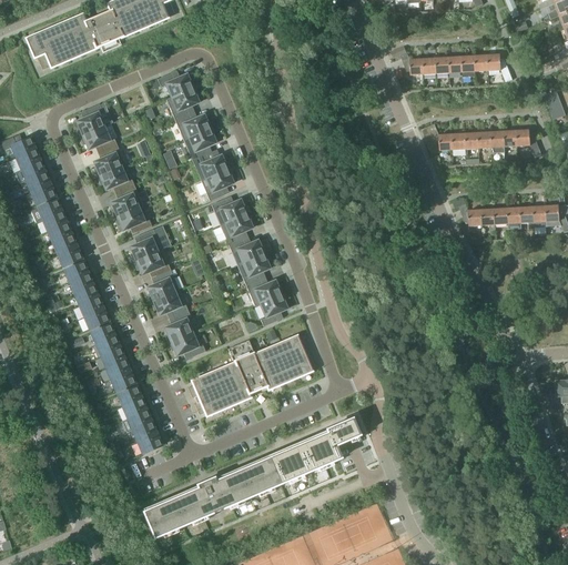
[(82,12),(26,37),(33,57),(37,56),(42,68),(50,64),(50,67),(97,47),(97,46),(101,44),(100,42),(115,36),(115,38),(121,36),(121,37),(168,17),(166,14),(174,11),(169,0),(111,0),(107,2),(110,10),(85,20),(82,12)]
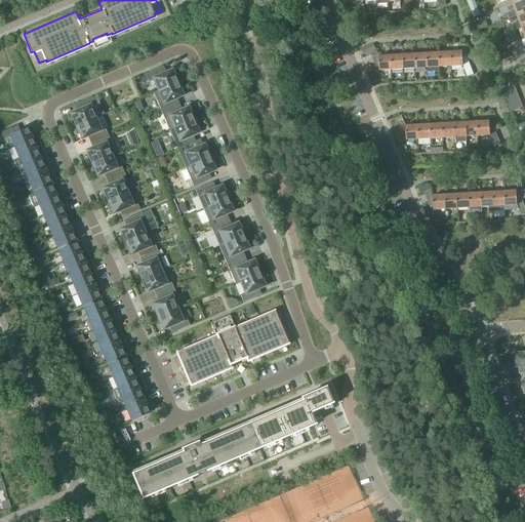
[(517,0),(513,2),(515,8),(508,10),(510,16),(517,13),(524,10),(524,0),(517,0)]
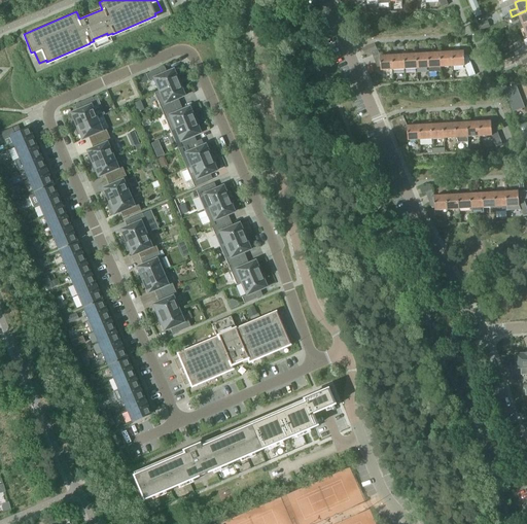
[(471,5),(476,14),(482,12),(479,3),(476,4),(471,5)]
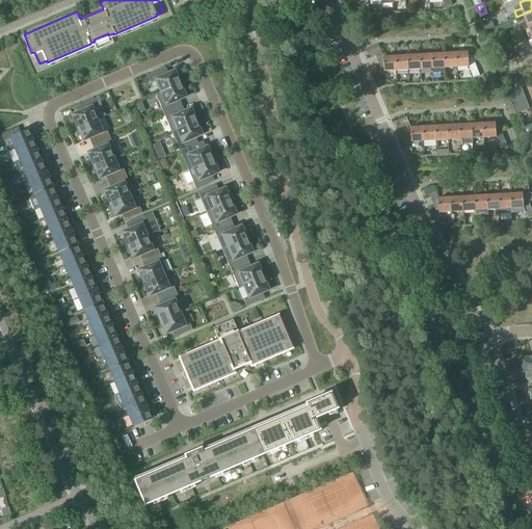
[(531,10),(524,14),(526,20),(521,22),(521,23),(513,25),(515,29),(528,25),(531,23),(531,10)]
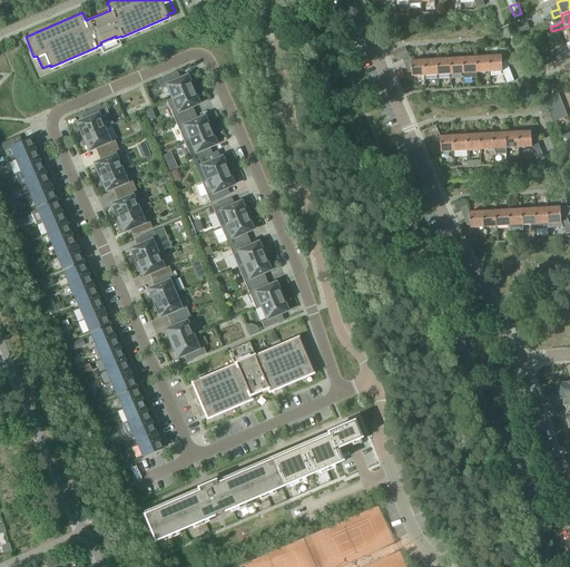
[(528,19),(517,23),(519,30),(530,26),(528,19)]
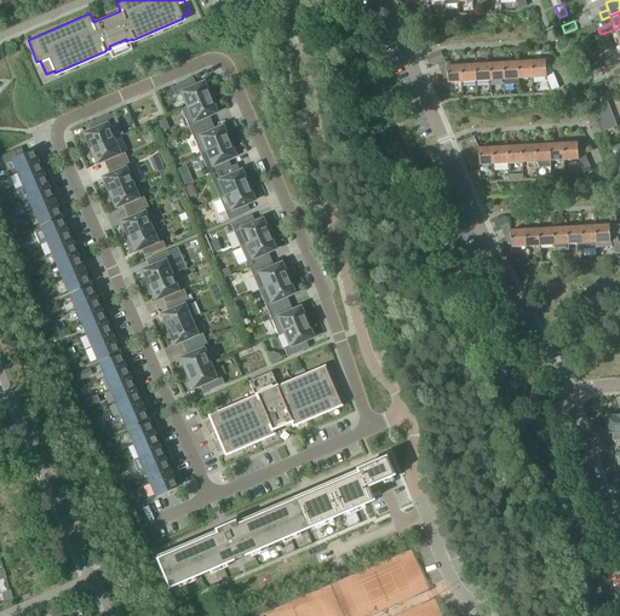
[(600,50),(614,45),(612,39),(603,42),(597,45),(600,50)]
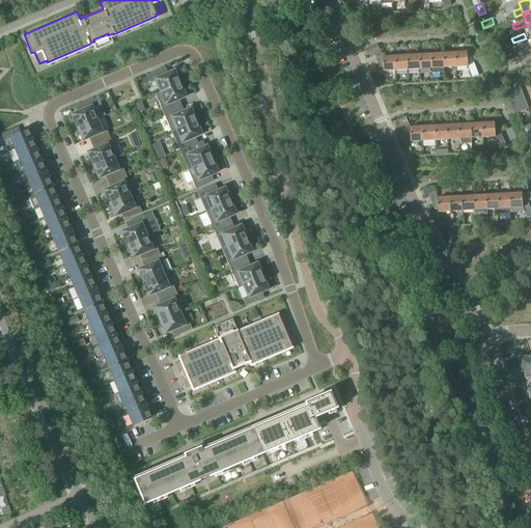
[(378,42),(365,47),(368,53),(374,50),(380,48),(378,42)]
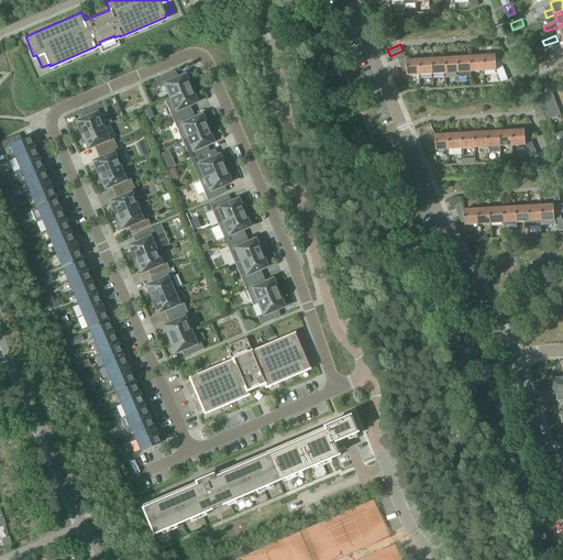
[(470,54),(471,69),(478,69),(483,68),(482,53),(470,54)]
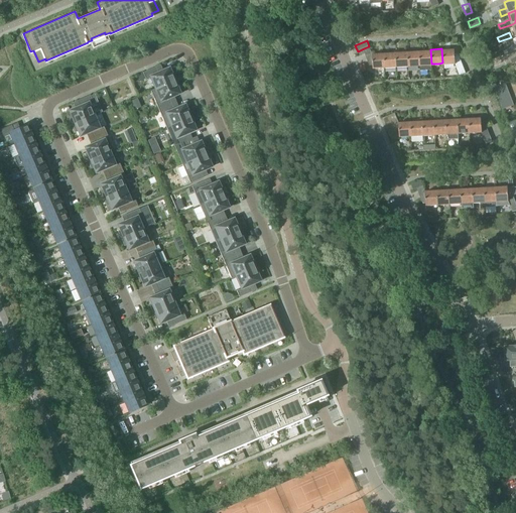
[(455,59),(455,51),(455,48),(441,48),(442,62),(455,62),(456,63),(462,60),(460,57),(455,59)]
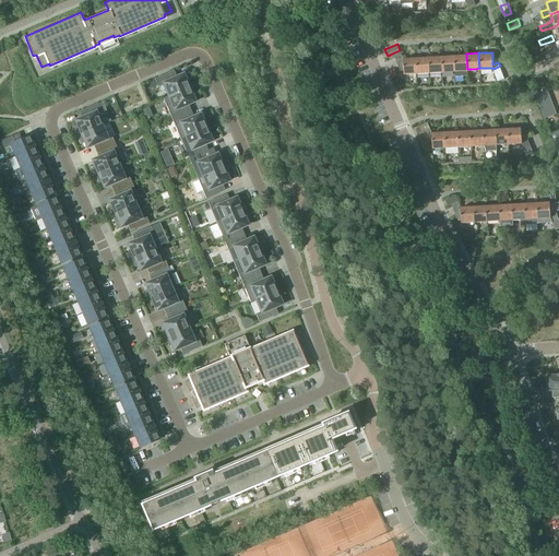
[(466,54),(453,55),(454,70),(454,74),(467,73),(467,69),(466,54)]
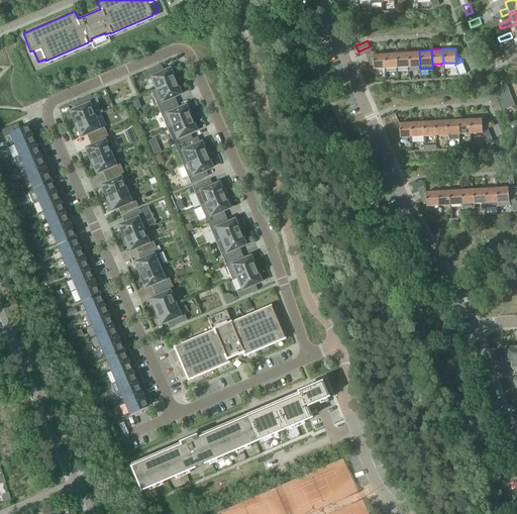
[(408,65),(407,50),(395,52),(396,66),(408,65)]
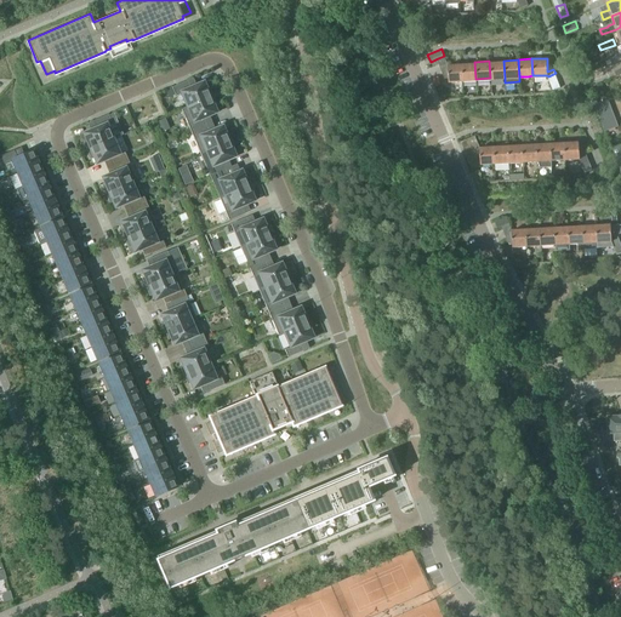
[(489,61),(490,78),(505,78),(503,61),(489,61)]
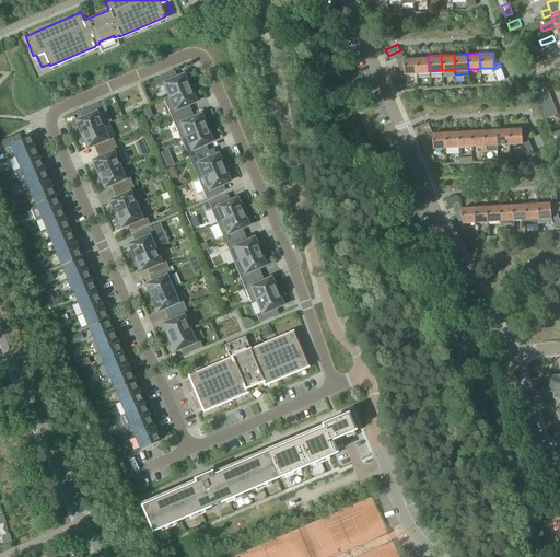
[(417,72),(429,71),(428,56),(417,57),(417,72)]
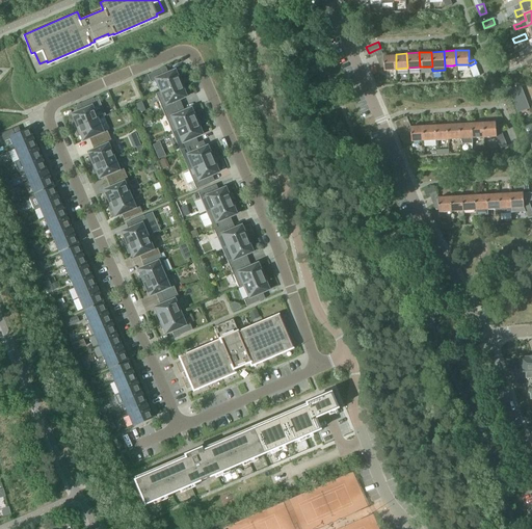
[(383,56),(378,58),(380,64),(384,64),(384,69),(396,69),(396,54),(383,54),(383,56)]
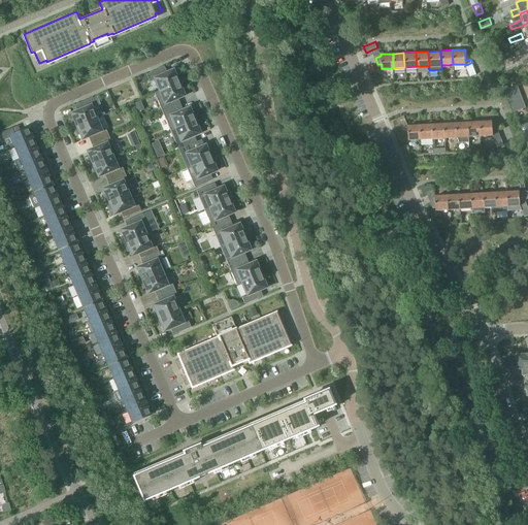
[(377,77),(372,63),(367,65),(373,78),(377,77)]
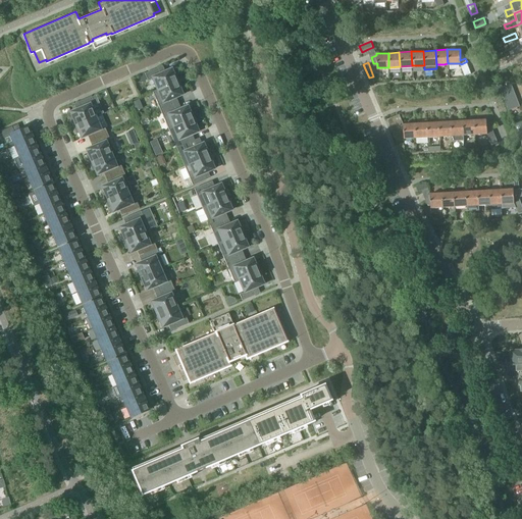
[(157,65),(144,71),(147,78),(151,75),(157,89),(177,80),(174,72),(173,73),(170,67),(160,71),(157,65)]
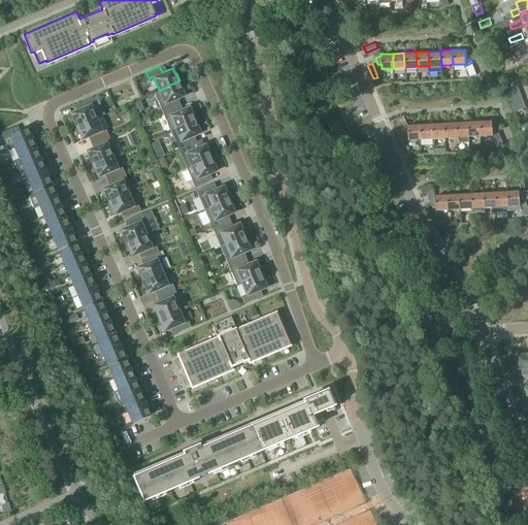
[(159,90),(154,91),(162,110),(175,104),(173,98),(184,94),(182,88),(183,87),(179,80),(159,90)]
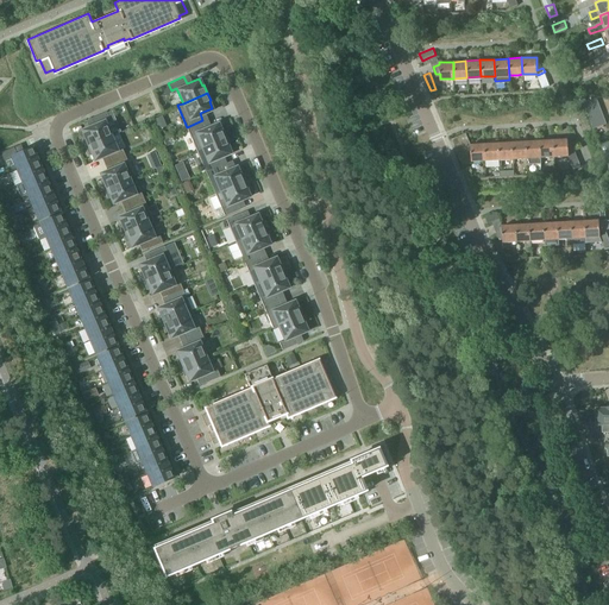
[(583,101),(594,126),(604,123),(595,96),(583,101)]
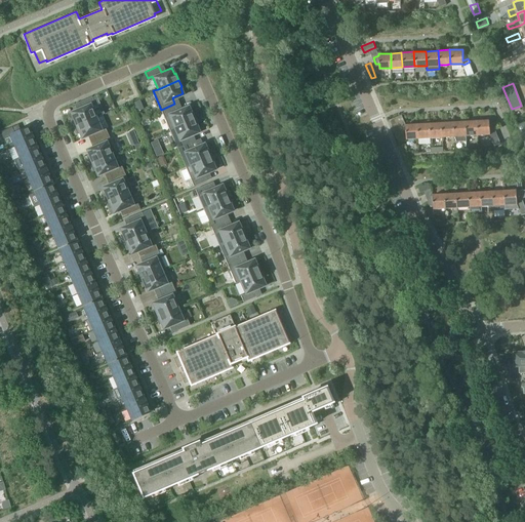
[(81,107),(70,111),(73,117),(71,118),(74,125),(95,116),(89,103),(94,101),(91,94),(78,101),(81,107)]
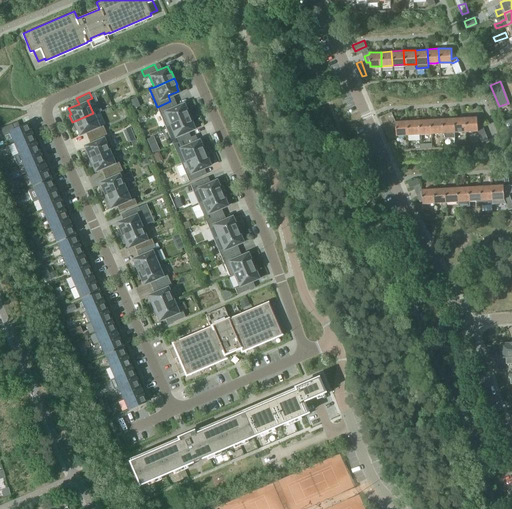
[(170,101),(157,107),(165,125),(190,114),(187,107),(186,108),(183,102),(173,107),(170,101)]
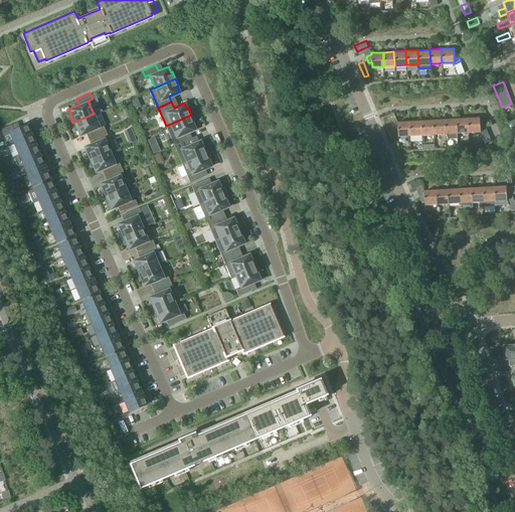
[(382,117),(384,121),(395,116),(393,111),(382,116),(382,117)]
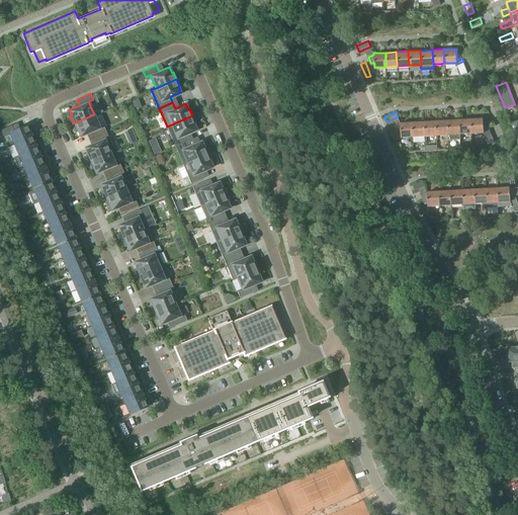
[(94,114),(73,123),(76,130),(78,130),(80,136),(91,131),(93,137),(106,131),(103,124),(99,126),(94,114)]
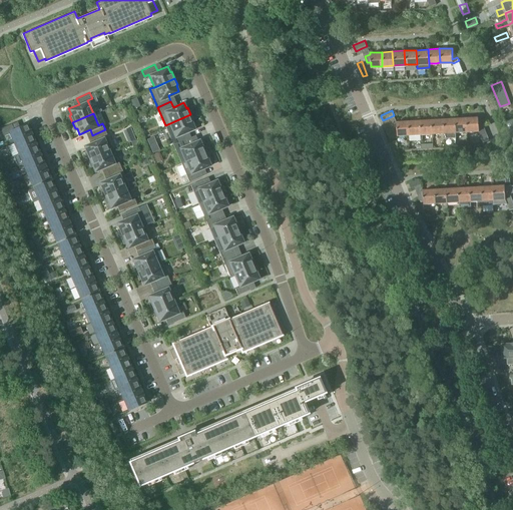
[(193,121),(190,114),(165,125),(173,143),(186,137),(184,132),(194,127),(192,121),(193,121)]
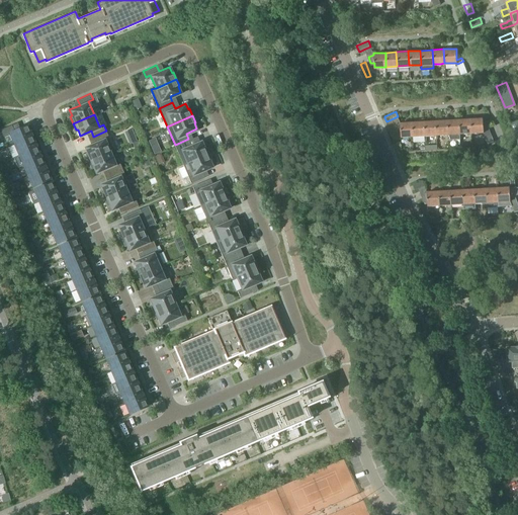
[(389,127),(400,122),(400,121),(398,116),(386,121),(389,127)]
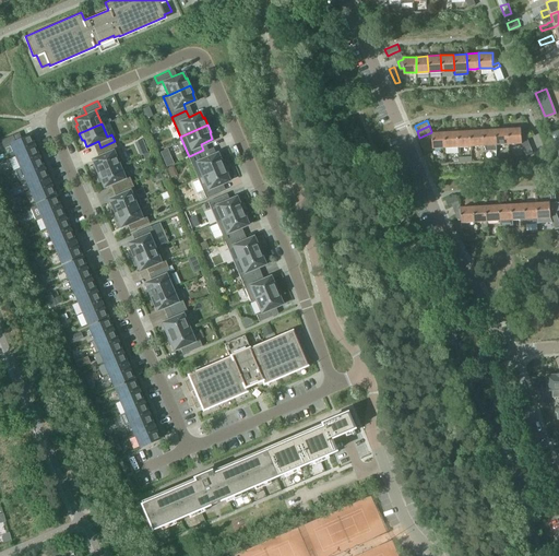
[(496,128),(497,143),(509,142),(509,127),(496,128)]
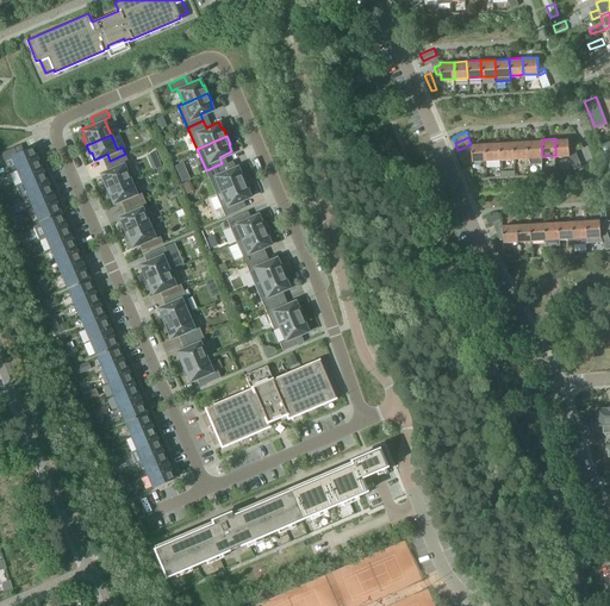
[(576,149),(570,151),(568,142),(568,138),(555,138),(555,155),(570,155),(570,156),(577,154),(576,149)]
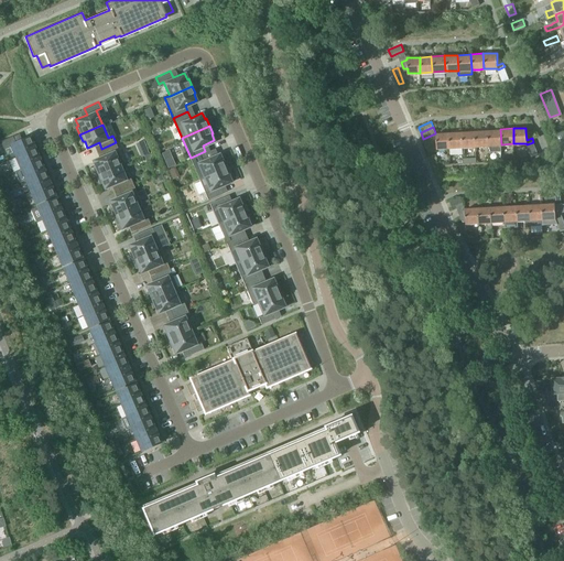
[(500,129),(487,130),(488,146),(489,151),(501,150),(501,144),(500,129)]
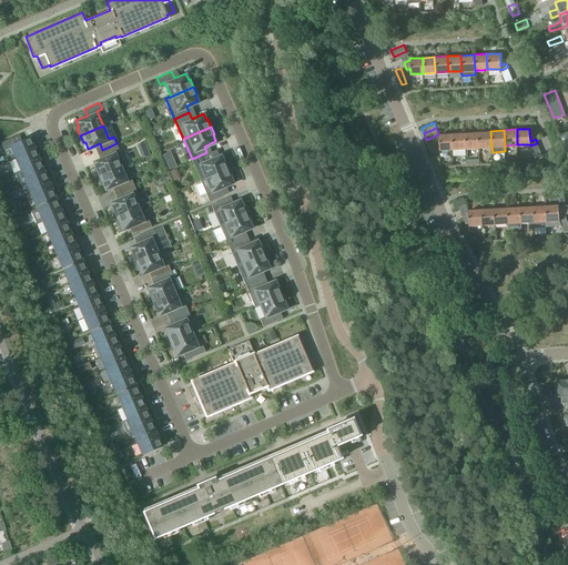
[(465,132),(466,148),(479,147),(478,131),(473,132),(465,132)]
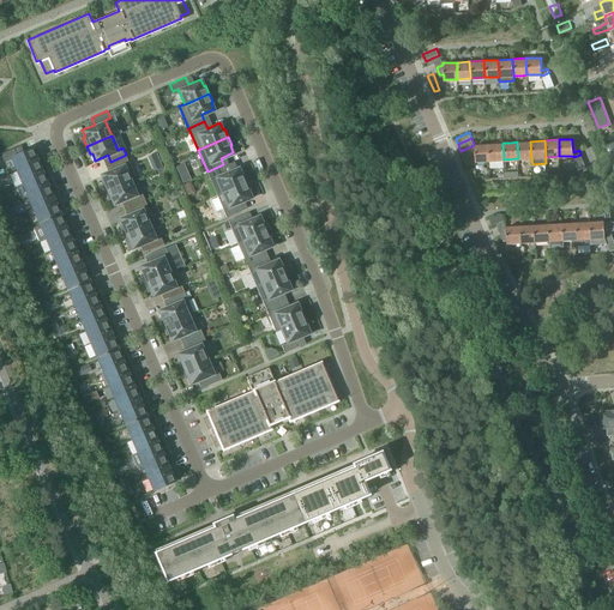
[(518,158),(531,158),(530,142),(517,142),(518,158)]
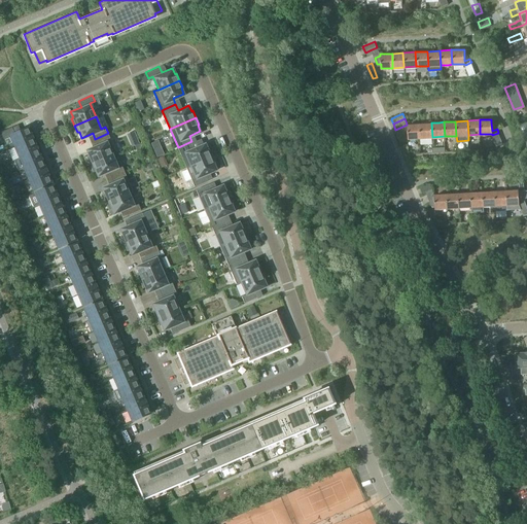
[(419,124),(420,138),(420,143),(432,142),(432,137),(431,123),(419,124)]
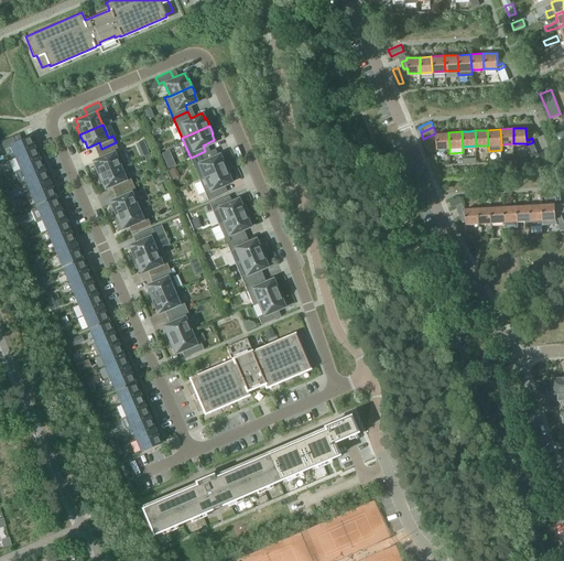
[(448,132),(435,132),(435,133),(423,139),(429,151),(436,148),(449,148),(448,132)]
